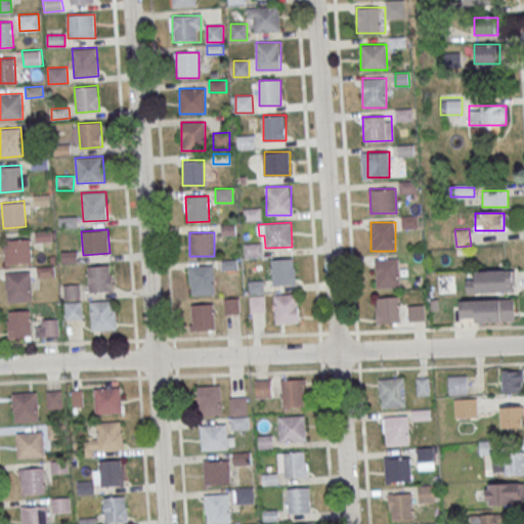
[(31,263),(31,238),(5,239),(5,263),(31,263)]
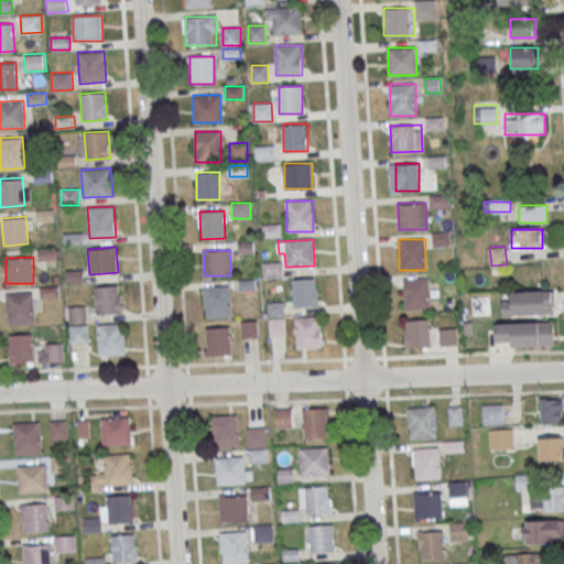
[(293,306),(317,306),(317,279),(293,279),(293,306)]
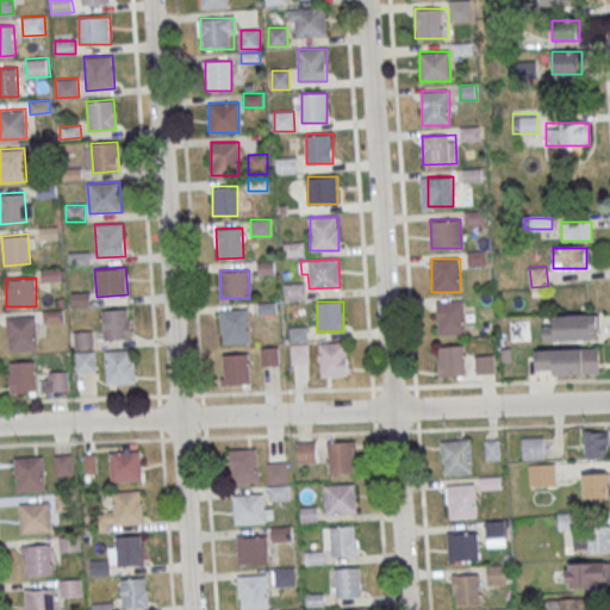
[(464,302),(437,302),(437,334),(464,334),(464,302)]
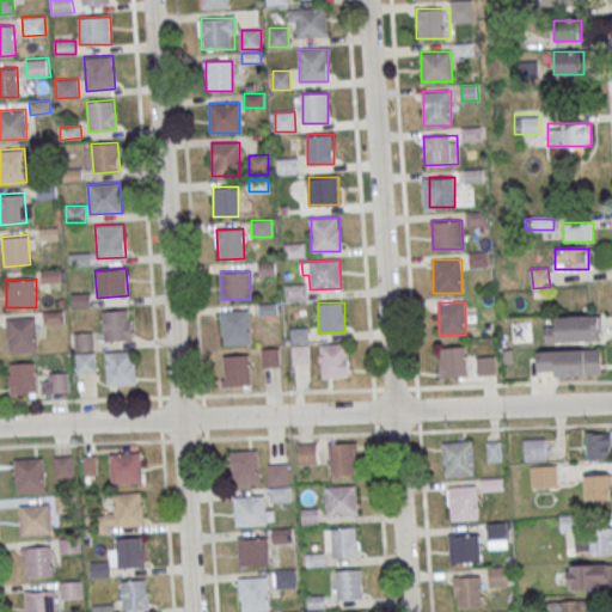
[(102,311),(130,308),(133,338),(104,341),(102,311)]
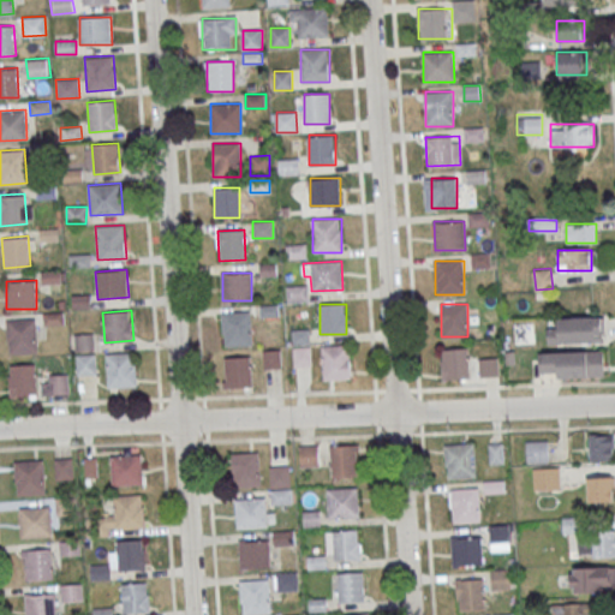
[(251,311),(222,311),(222,346),(251,346),(251,311)]
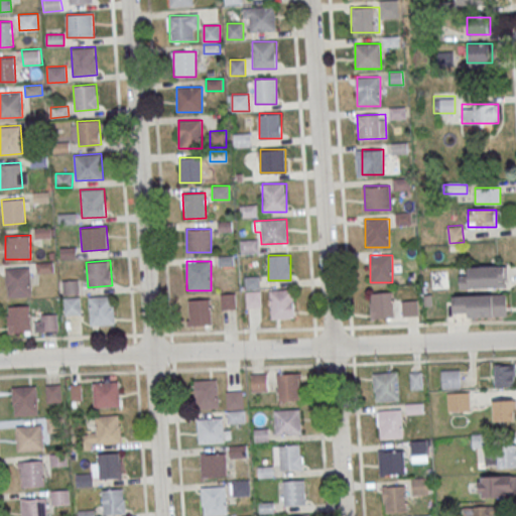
[(506,267),(468,267),(468,277),(459,277),(459,287),(506,287),(506,267)]
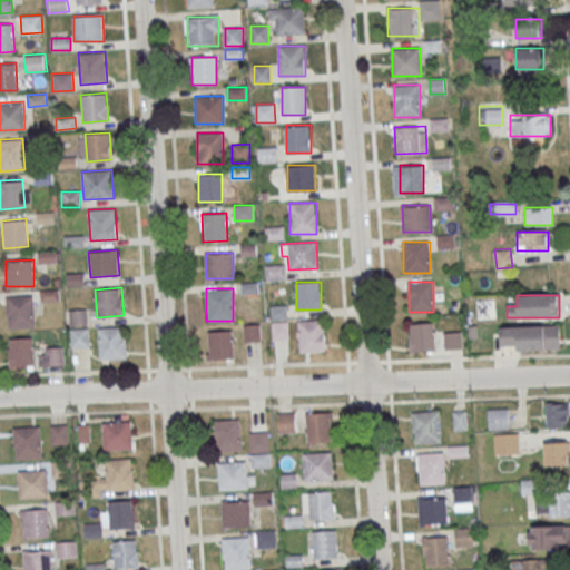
[(33,296),(7,296),(7,327),(33,327),(33,296)]
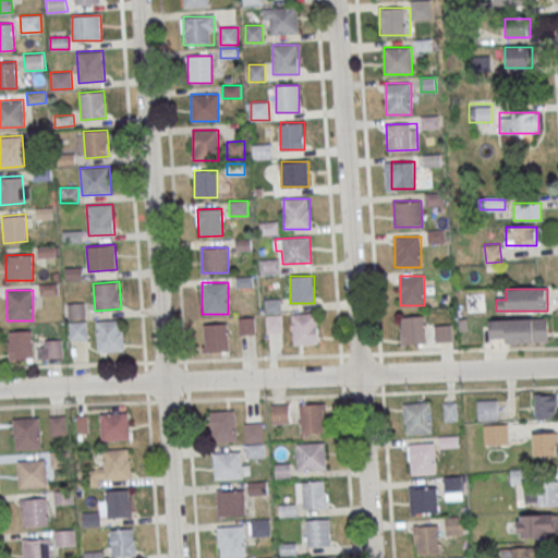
[(317,343),(317,313),(293,313),(293,343),(317,343)]
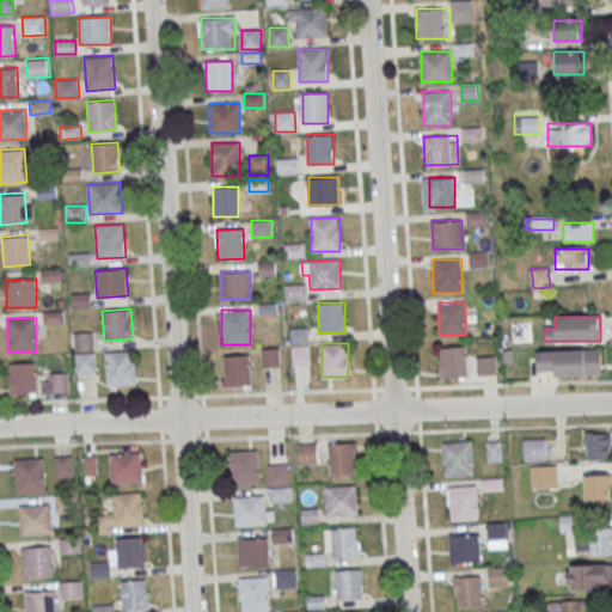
[(292,365),(308,365),(308,344),(292,344),(292,365)]
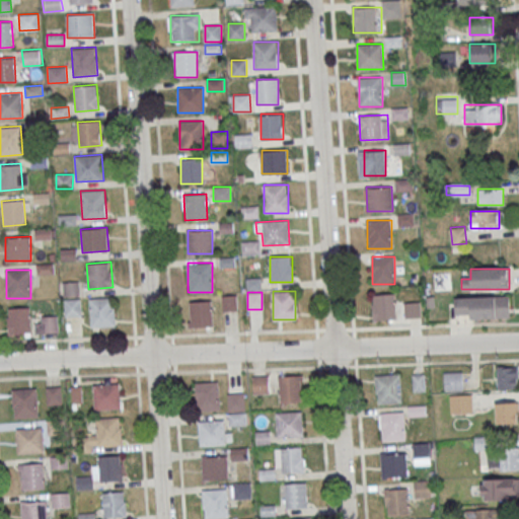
[(372,294),(372,320),(395,320),(395,294),(372,294)]
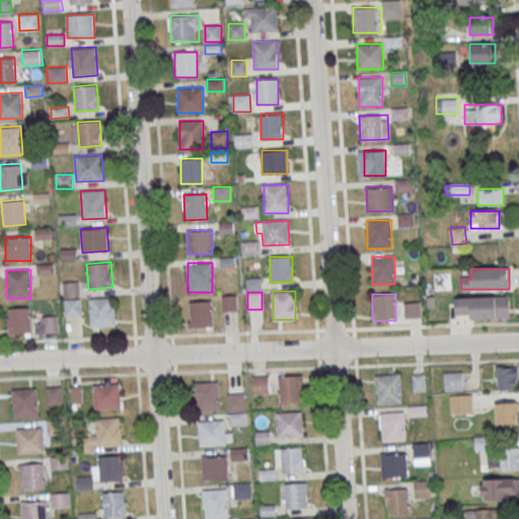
[(510,318),(510,296),(454,297),(454,319),(510,318)]
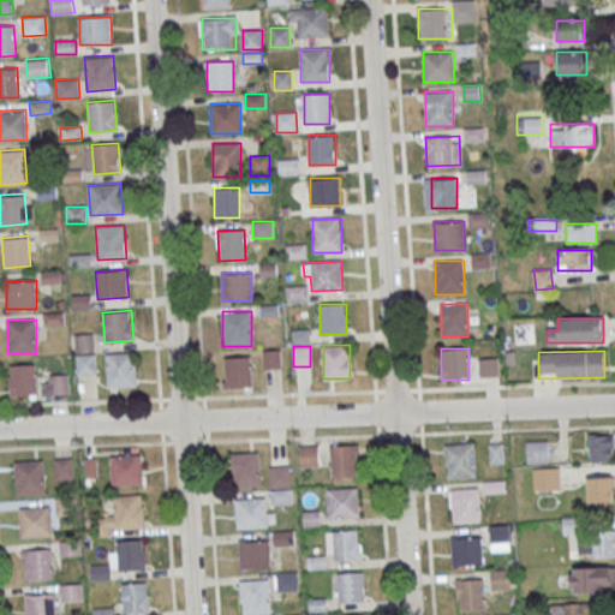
[(106,353),(135,352),(137,386),(108,388),(106,353)]
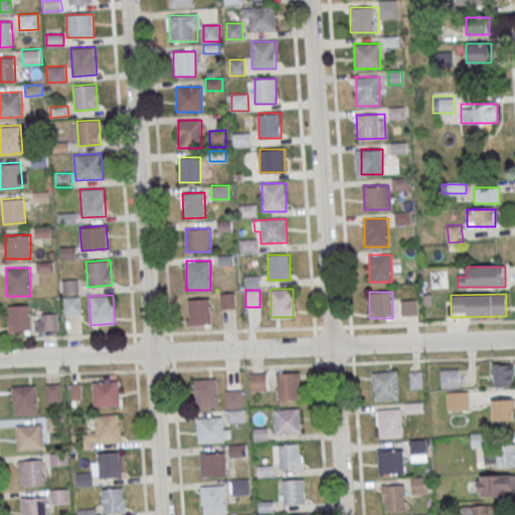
[(64,313),(79,313),(79,297),(64,297),(64,313)]
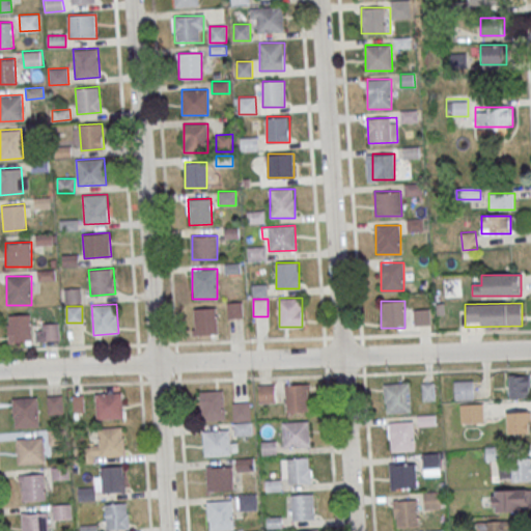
[(193,334),(217,334),(217,308),(193,308),(193,334)]
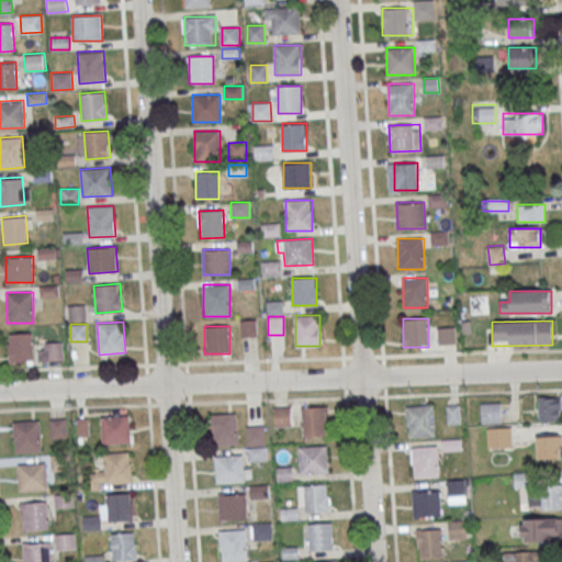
[(454,344),(454,328),(439,328),(439,344),(454,344)]
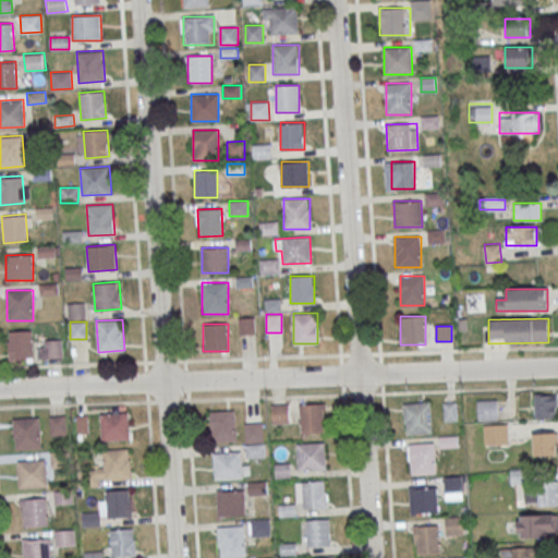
[(9,360),(33,360),(33,331),(9,331),(9,360)]
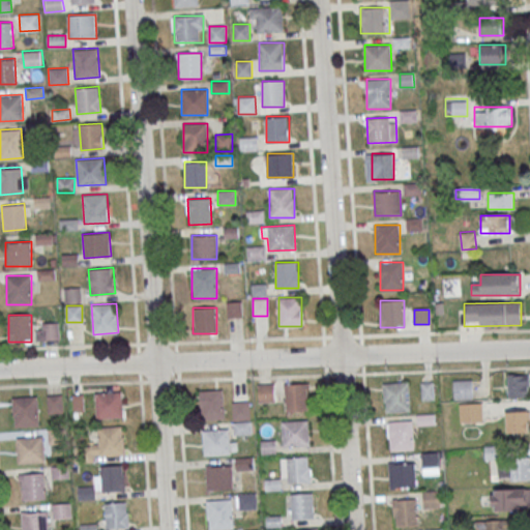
[(37,341),(59,341),(59,323),(37,323),(37,341)]
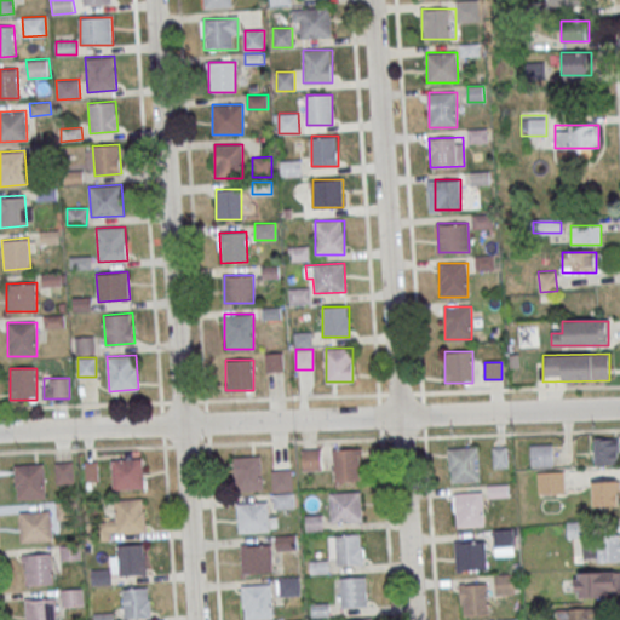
[(619,438),(593,438),(593,464),(619,464),(619,438)]
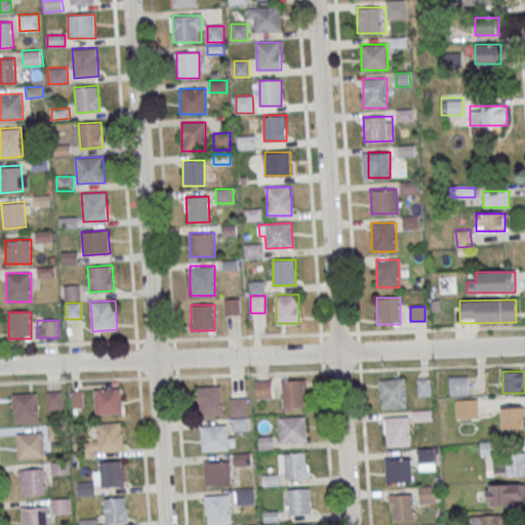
[(467,376),(449,376),(449,395),(467,395),(467,376)]
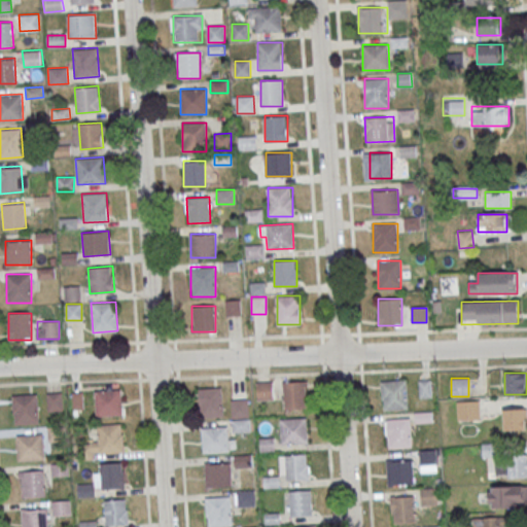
[(382,410),(407,409),(407,380),(381,381),(382,410)]
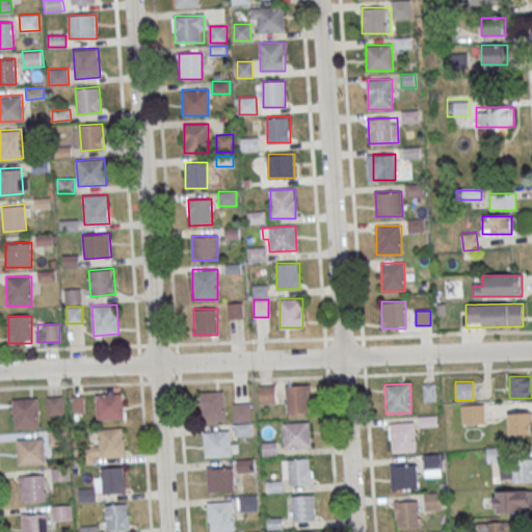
[(275,384),(259,384),(259,403),(275,403),(275,384)]
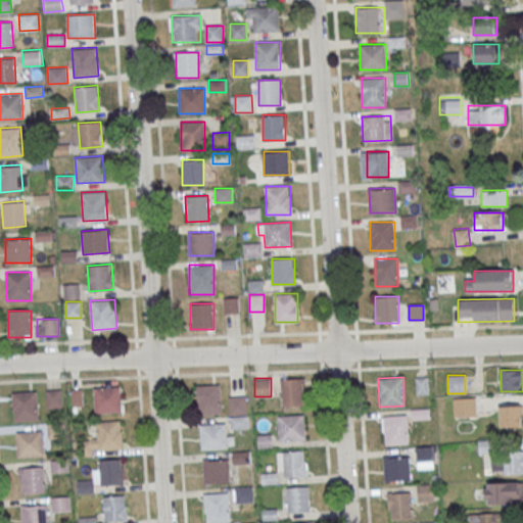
[(282,405),(302,405),(302,378),(281,378),(282,405)]
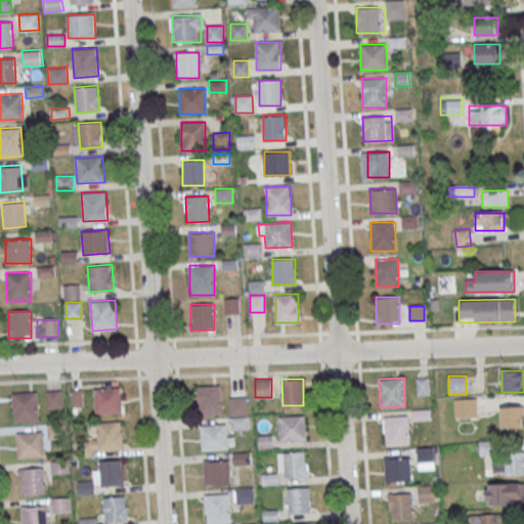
[(199,386),(199,415),(221,415),(221,386),(199,386)]
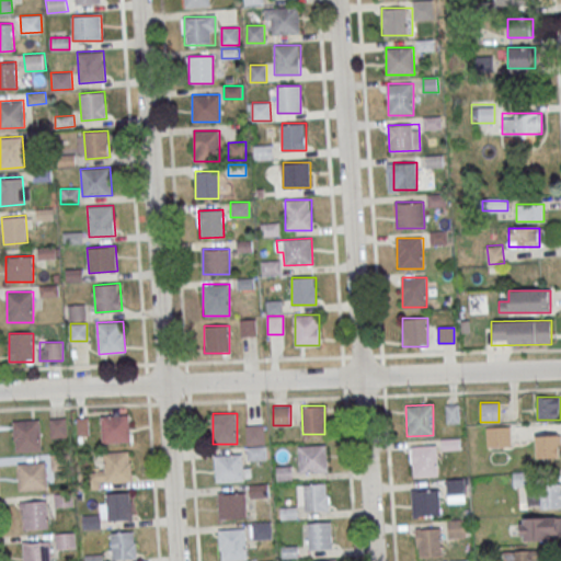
[(130,442),(130,414),(101,415),(101,443),(130,442)]
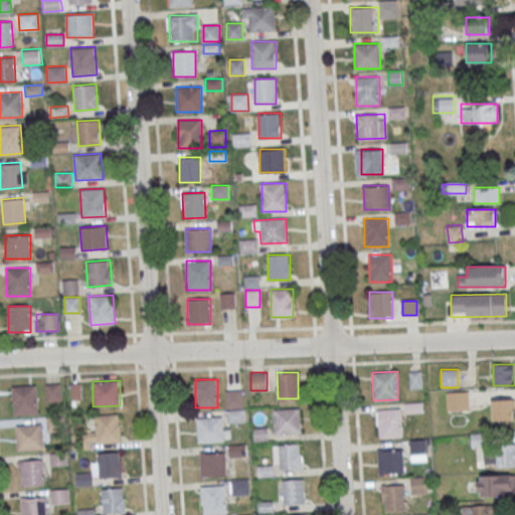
[(59,384),(46,384),(46,399),(59,399),(59,384)]
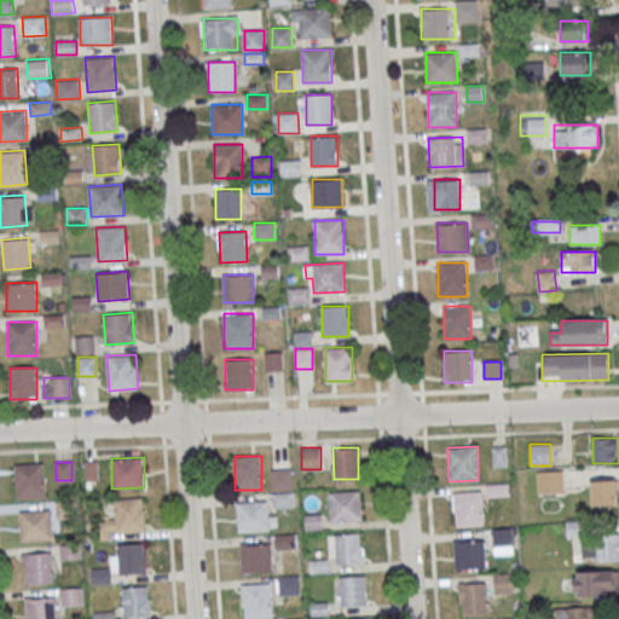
[(16,464),(16,497),(45,497),(45,464),(16,464)]
